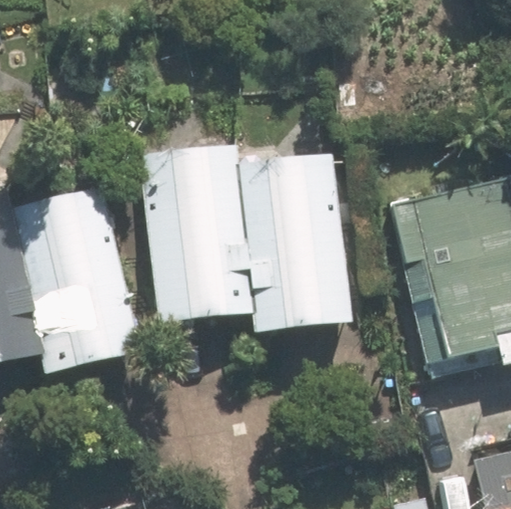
[(138,153),(156,323),(255,313),(240,160),(238,143),(138,153)]
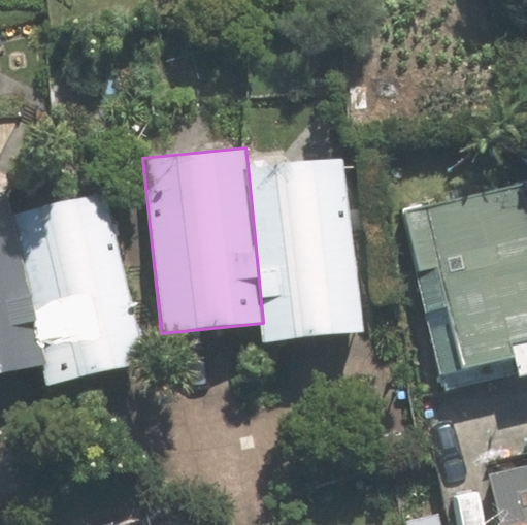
[(342,156),(248,165),(263,323),(265,340),(361,330),(342,156)]
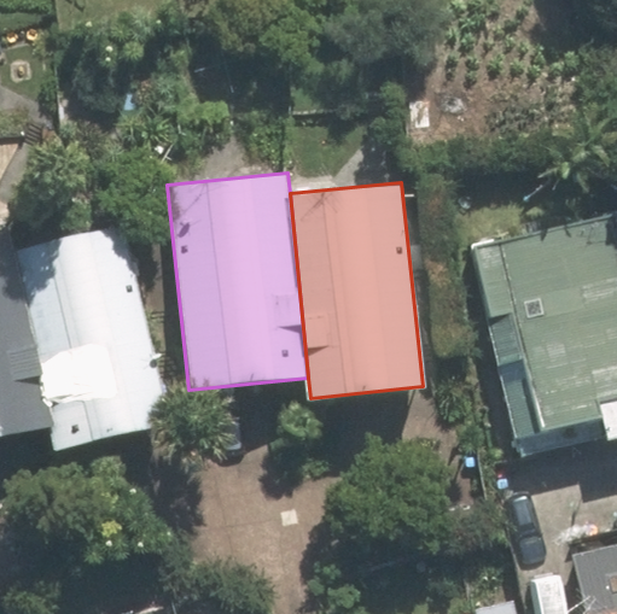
[(476,245),(525,449),(616,427),(616,212),(476,245)]
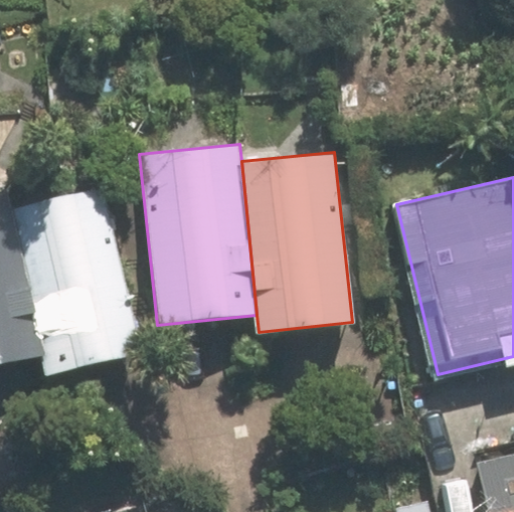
[(103,186),(11,207),(45,355),(49,373),(141,352),(103,186)]
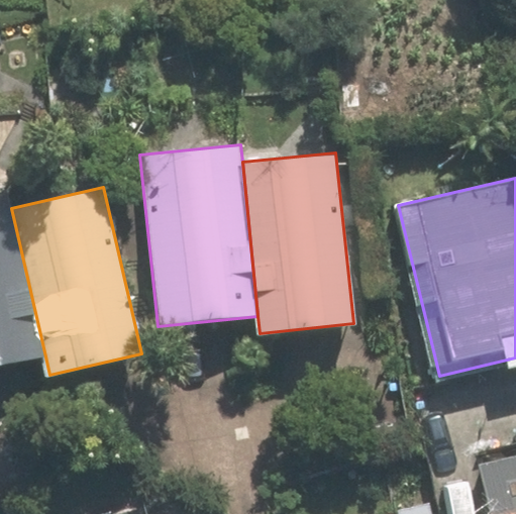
[(0,367),(45,356),(11,208),(6,188),(0,190),(0,367)]
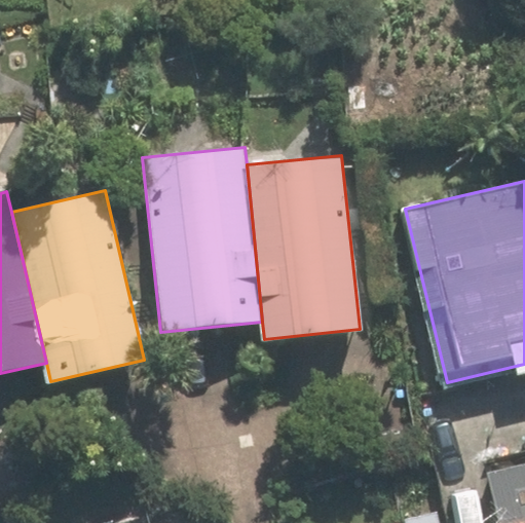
All buildings are outlined.
